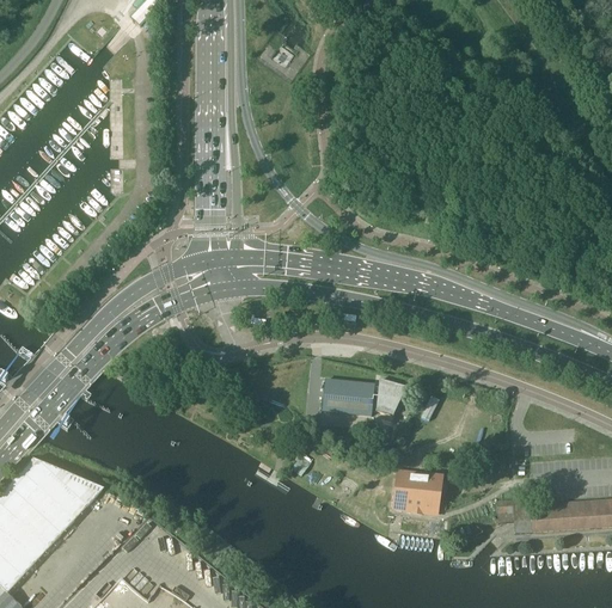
[(0,367),(0,366),(0,378),(0,380),(68,428),(74,418),(0,367)]
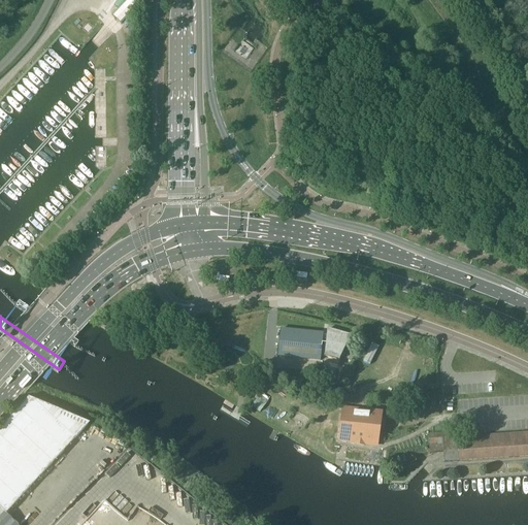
[(325,353),(339,358),(351,333),(327,326),(325,353)]
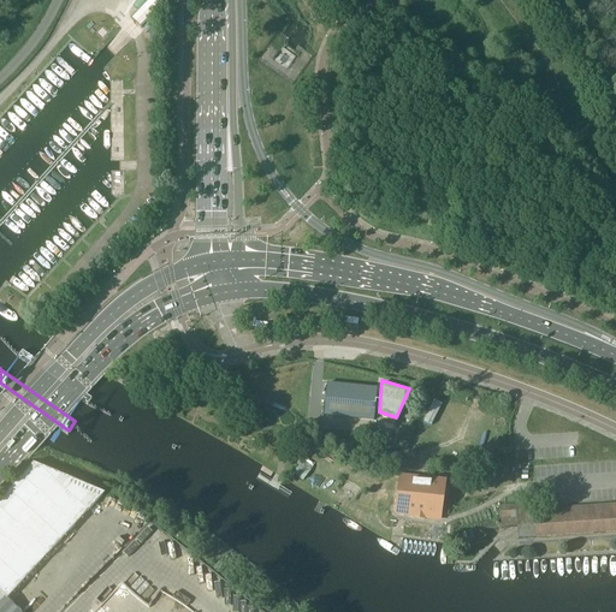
[(324,411),(374,417),(377,386),(327,381),(324,411)]
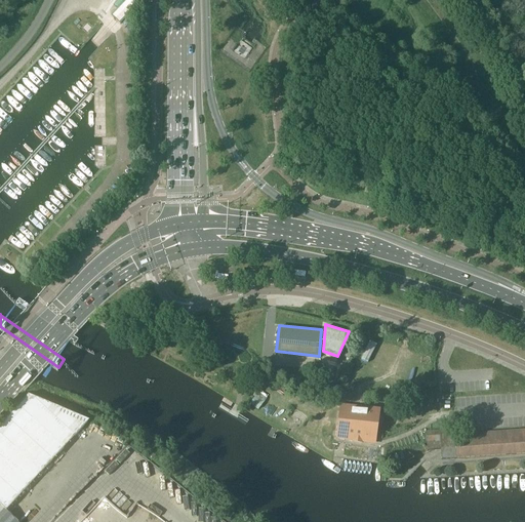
[(319,366),(316,380),(330,383),(332,369),(319,366)]
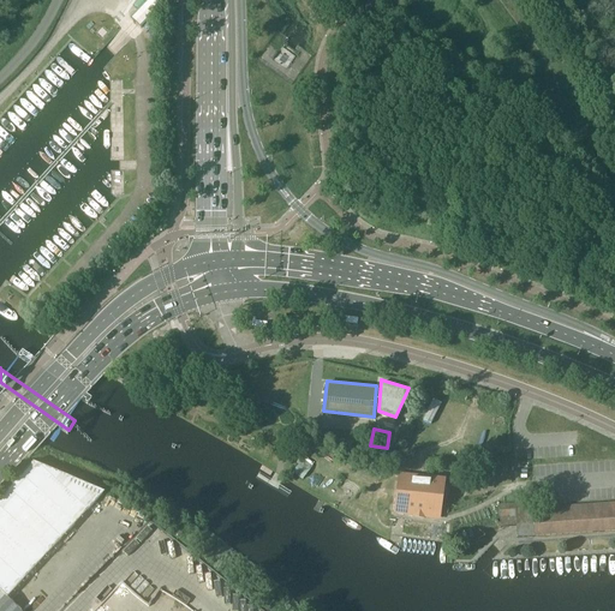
[(309,469),(312,463),(300,455),(296,462),(298,463),(293,469),(303,477),(309,468),(309,469)]
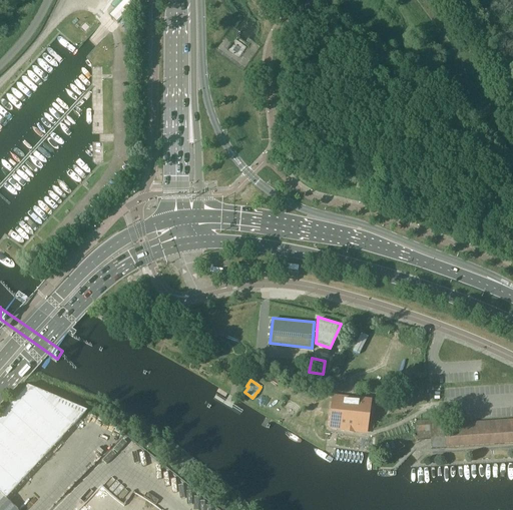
[(0,509),(21,509),(7,496),(88,408),(28,383),(0,413),(0,509)]
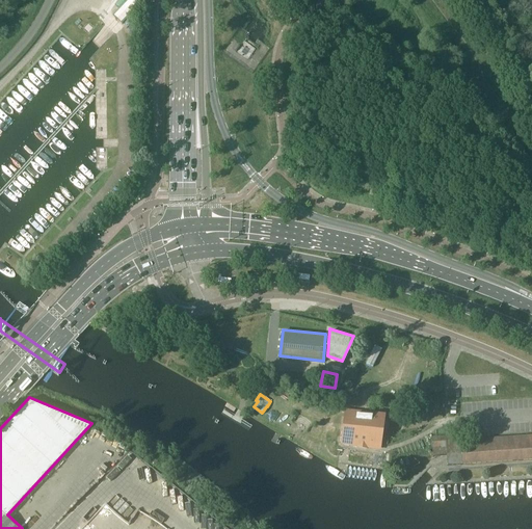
[(345,408),(341,441),(380,446),(384,415),(345,408)]
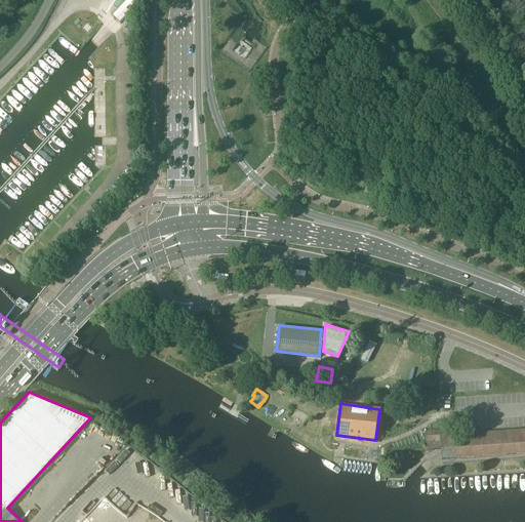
[(442,457),(524,450),(524,427),(454,432),(454,428),(426,430),(428,447),(441,446),(442,457)]
